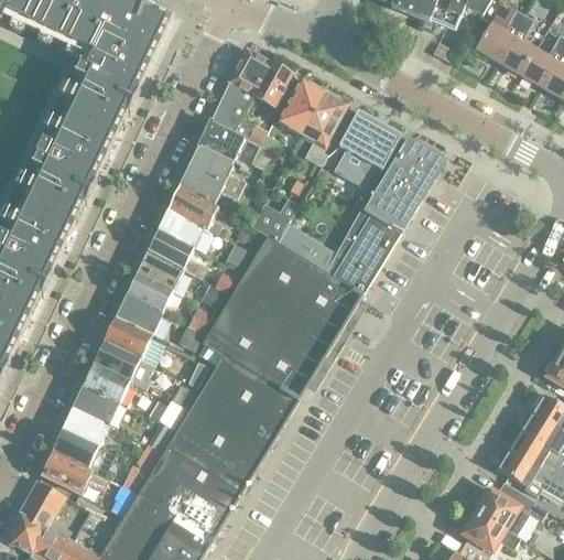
[(0,384),(10,363),(9,363),(41,294),(42,295),(43,293),(53,272),(52,271),(85,203),(86,203),(87,201),(97,181),(96,180),(128,112),(129,112),(140,89),(138,89),(173,15),(155,8),(155,7),(138,0),(0,0),(0,20),(0,21),(1,21),(6,10),(95,53),(88,65),(82,61),(76,73),(82,76),(50,143),(43,140),(32,163),(39,167),(7,235),(0,232),(0,384)]
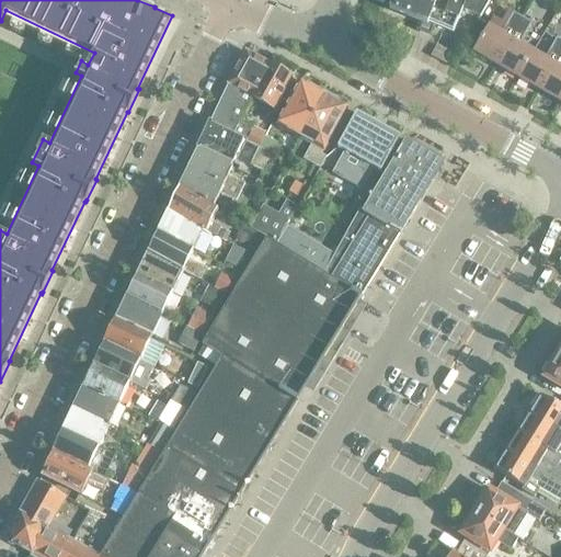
[(389,7),(386,13),(418,26),(421,27),(430,31),(433,22),(453,30),(462,7),(480,13),(488,0),(391,0),(390,2),(389,7)]
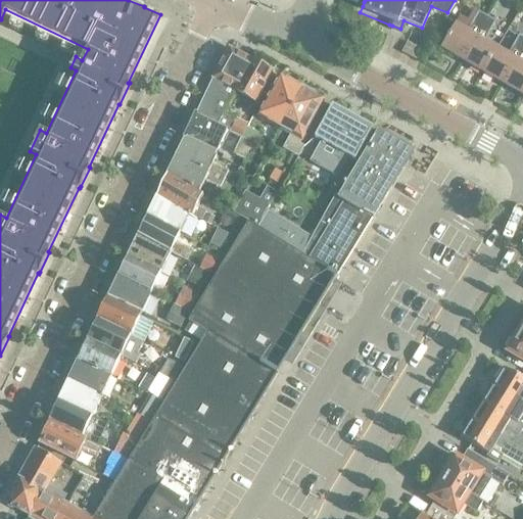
[(455,20),(440,45),(462,57),(488,13),(480,9),(469,29),(455,20)]
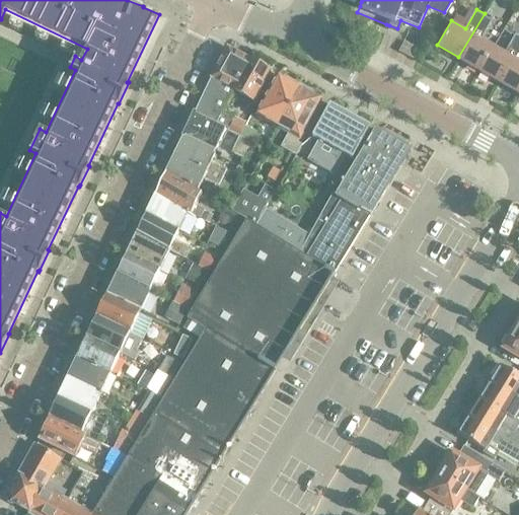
[(485,13),(458,57),(478,68),(494,44),(480,37),(492,18),(485,13)]
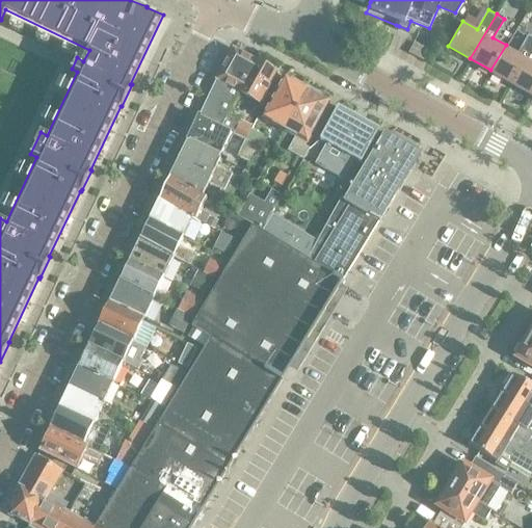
[(506,45),(490,70),(511,81),(531,45),(531,34),(529,33),(517,52),(506,45)]
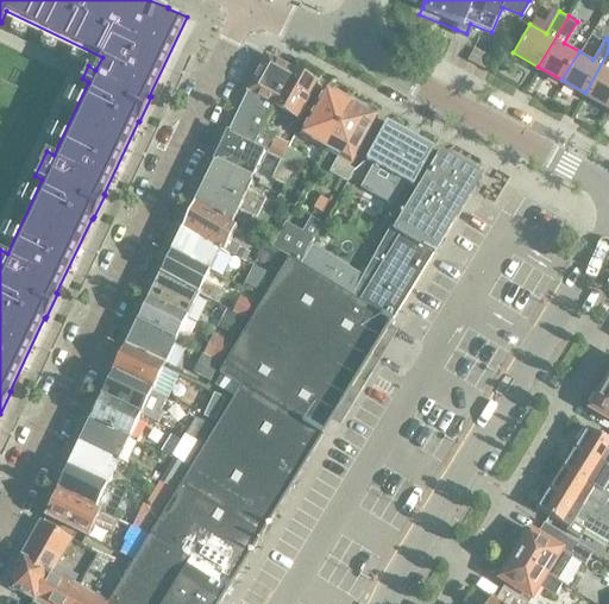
[(608,51),(585,93),(608,107),(608,106),(608,51)]
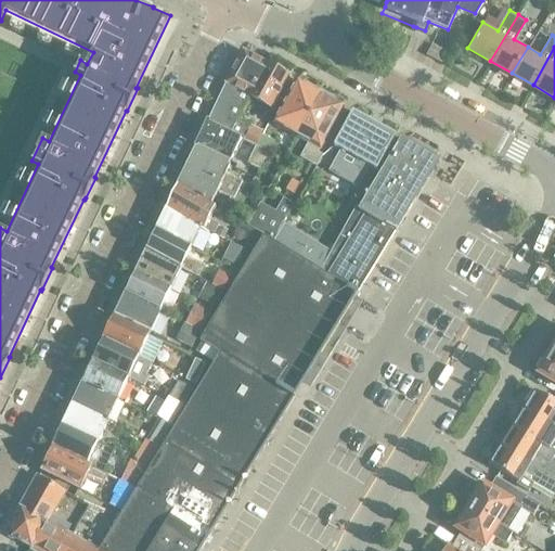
[(248,91),(266,60),(243,48),(226,79),(227,79),(248,91)]
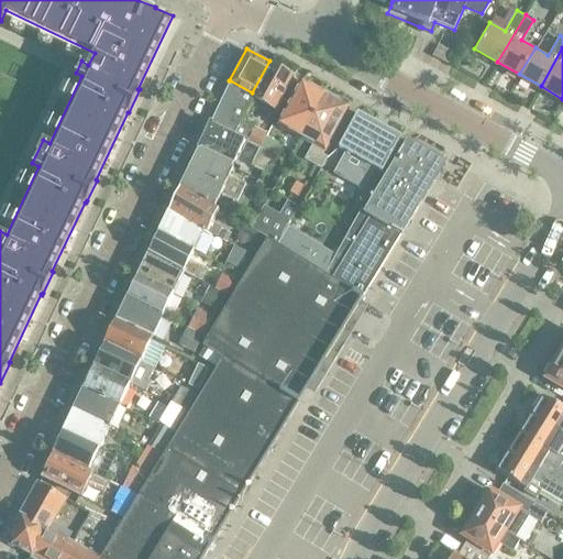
[(269,61),(252,92),(275,106),(293,74),(269,61)]
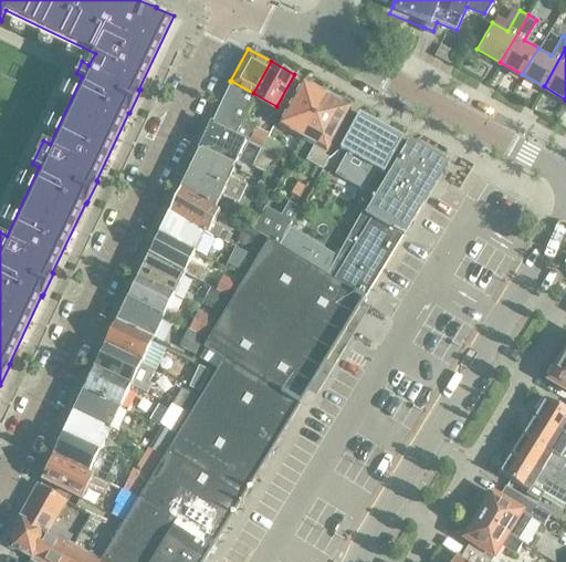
[(304,135),(326,92),(303,80),(279,122),(304,135)]
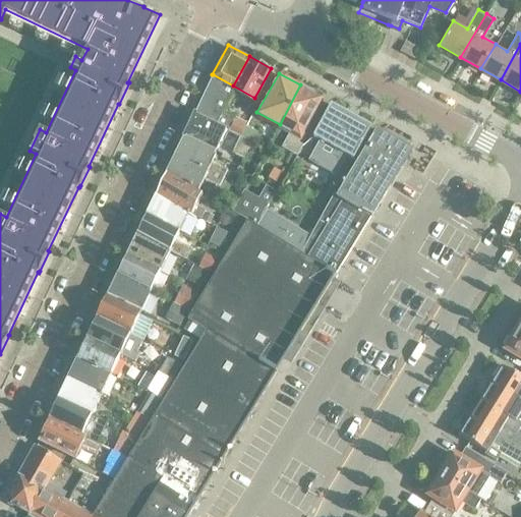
[(194,112),(225,126),(232,114),(222,110),(233,85),(213,74),(194,112)]
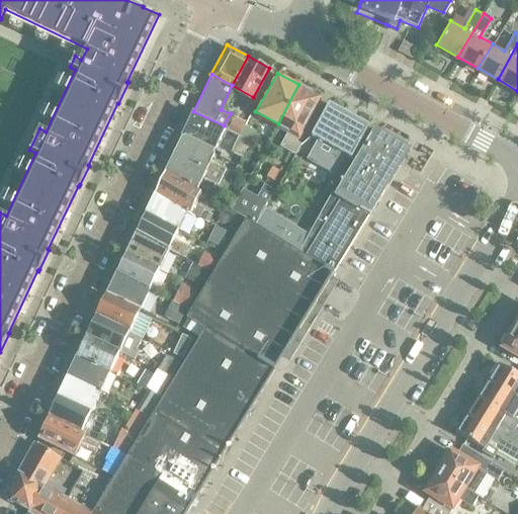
[(298,84),(278,123),(287,129),(279,143),(295,152),(301,141),(296,139),(320,95),(298,84)]
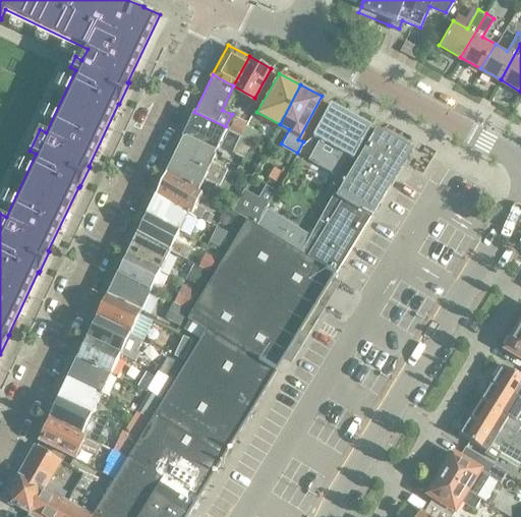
[(323,165),(351,112),(331,101),(312,133),(320,136),(308,157),(322,164),(323,165)]
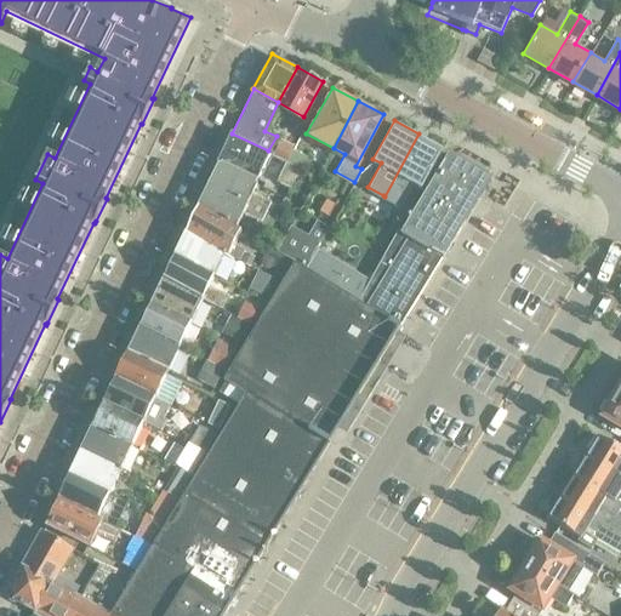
[(232,133),(217,163),(255,180),(268,150),(232,133)]
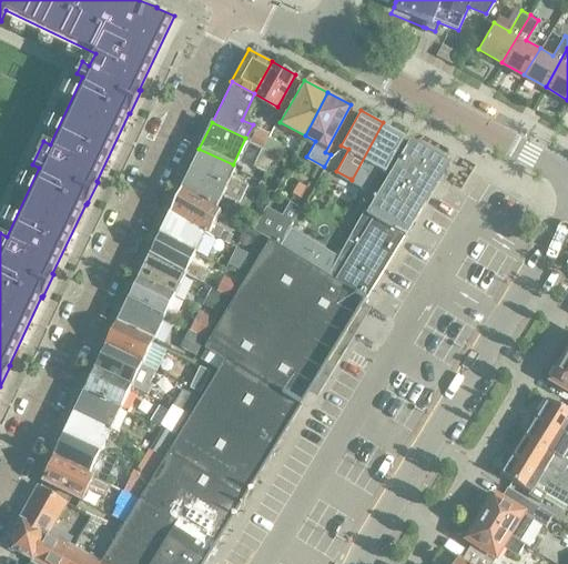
[(383,122),(352,180),(366,188),(378,165),(385,170),(405,134),(383,122)]
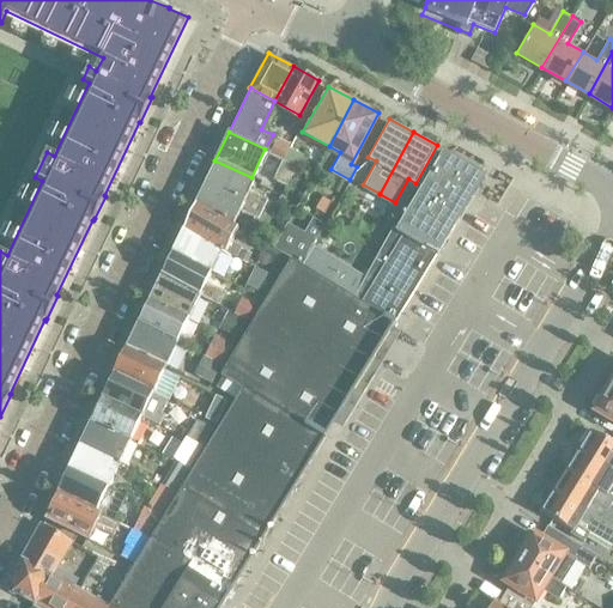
[(283,157),(289,146),(290,143),(273,134),(265,149),(283,157)]
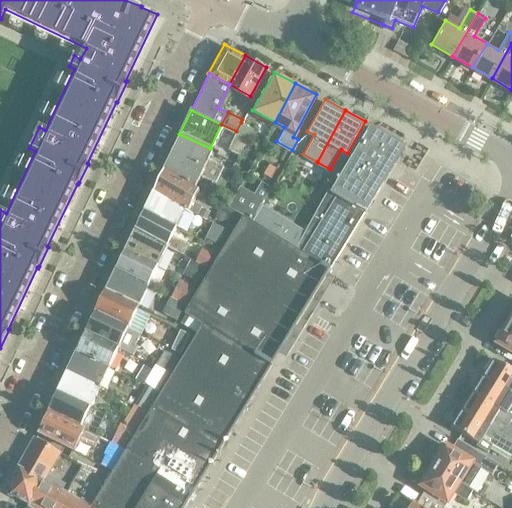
[(241,122),(236,131),(248,137),(252,128),(241,122)]
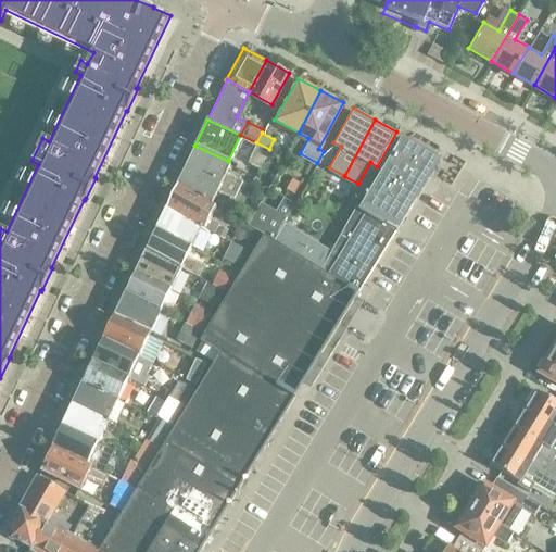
[(356,203),(331,248),(320,267),(328,272),(358,288),(396,227),(439,157),(403,136),(361,205),(356,203)]
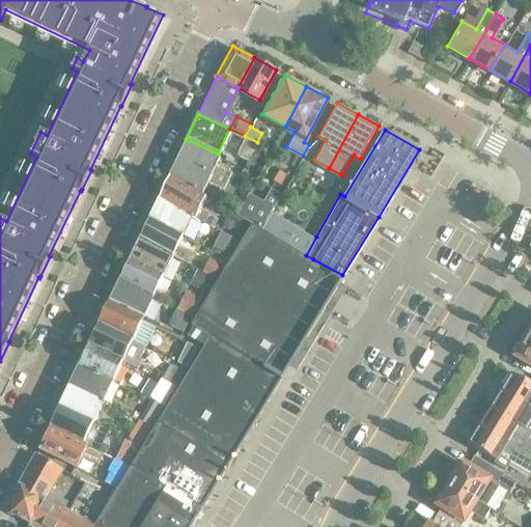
[(257,142),(245,136),(236,153),(248,158),(257,142)]
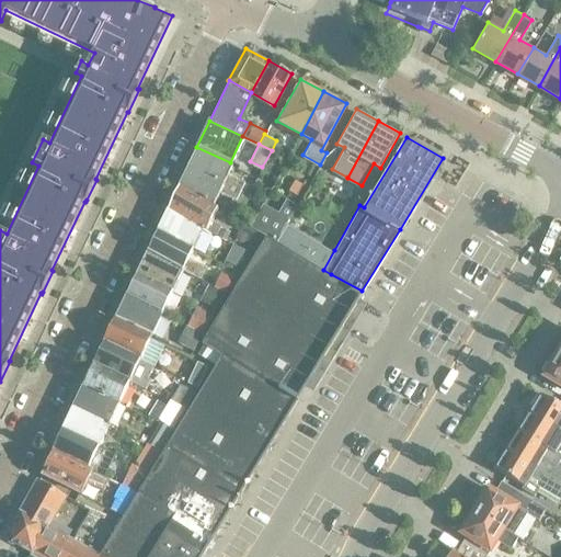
[(230,162),(196,147),(187,166),(249,195),(254,185),(227,173),(231,163),(230,162)]
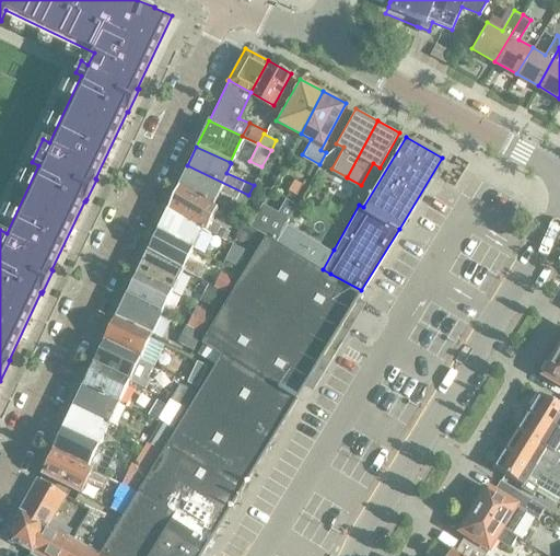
[(187,165),(178,184),(212,203),(218,190),(245,203),(248,195),(187,165)]
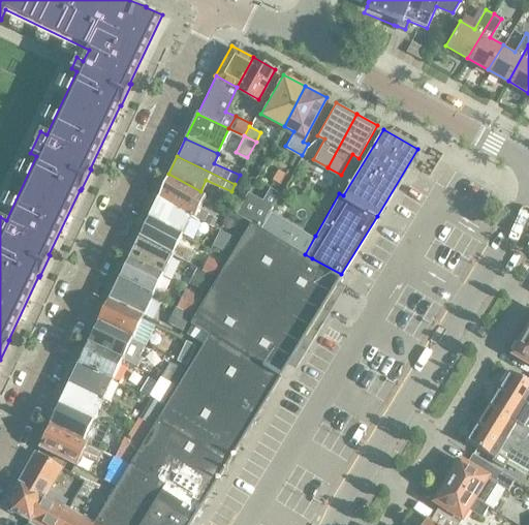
[(168,174),(159,194),(190,213),(204,220),(208,210),(198,206),(205,193),(200,191),(168,174)]
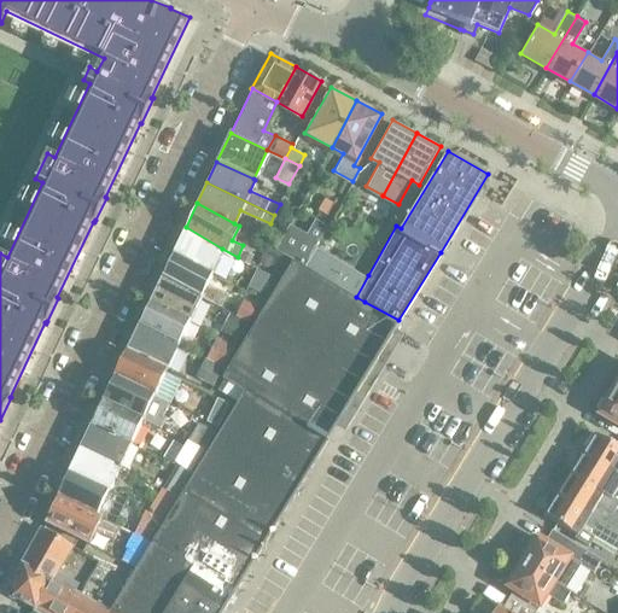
[(275,247),(281,251),(292,258),(305,266),(318,244),(316,244),(327,225),(314,217),(305,232),(289,222),(275,247)]
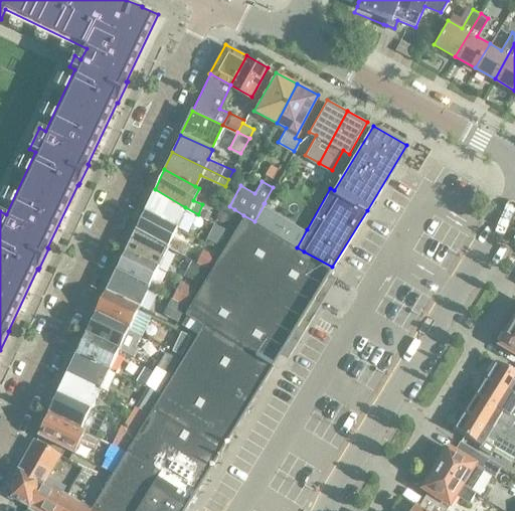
[(155,189),(146,209),(176,225),(185,207),(155,189)]
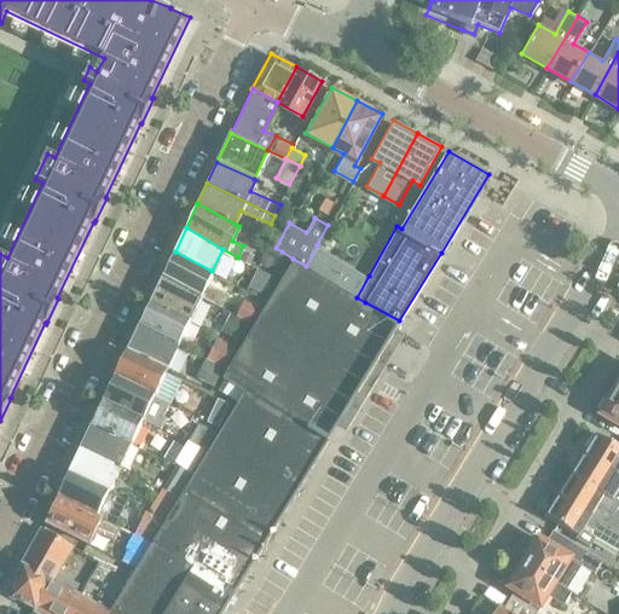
[(306,266),(335,283),(346,261),(318,244),(306,266)]
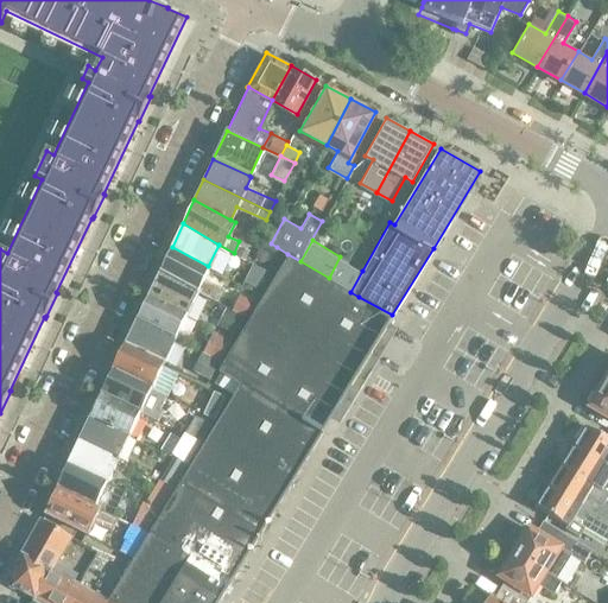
[(172,247),(159,272),(197,292),(198,291),(216,299),(223,286),(203,277),(208,266),(172,247)]
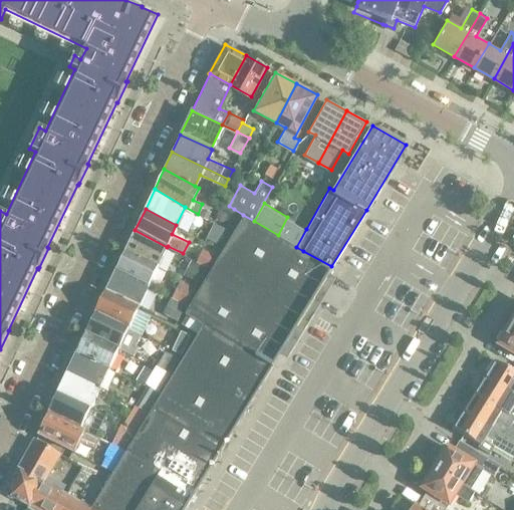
[(117,462),(98,494),(89,507),(95,509),(182,509),(331,266),(303,251),(296,247),(278,235),(254,221),(243,215),(185,311),(204,323),(124,451),(117,462)]
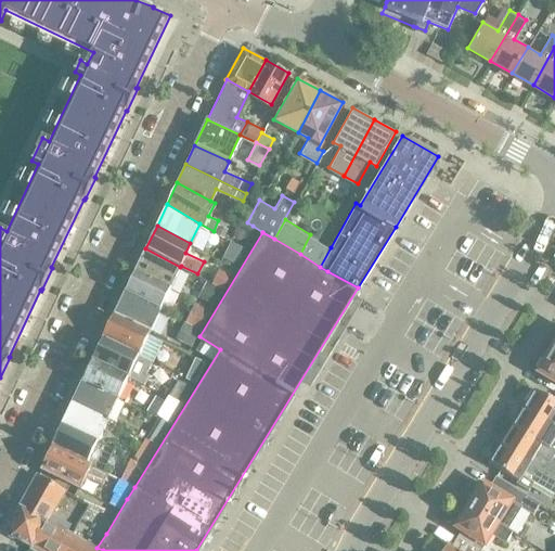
[(300,254),(320,267),(331,247),(310,234),(300,254)]
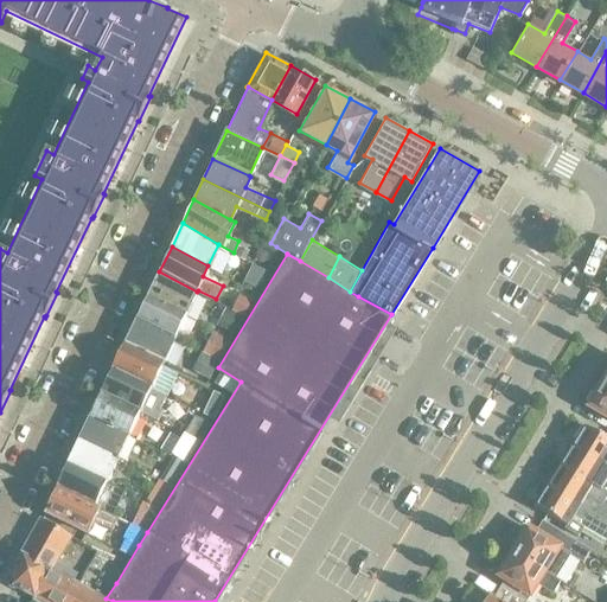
[(243,268),(257,275),(262,267),(248,260),(243,268)]
